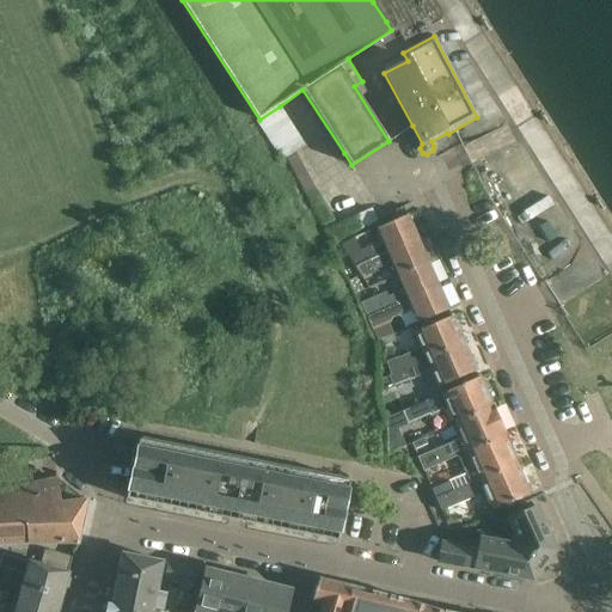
[(371,209),(338,220),(343,234),(375,224),(371,209)]
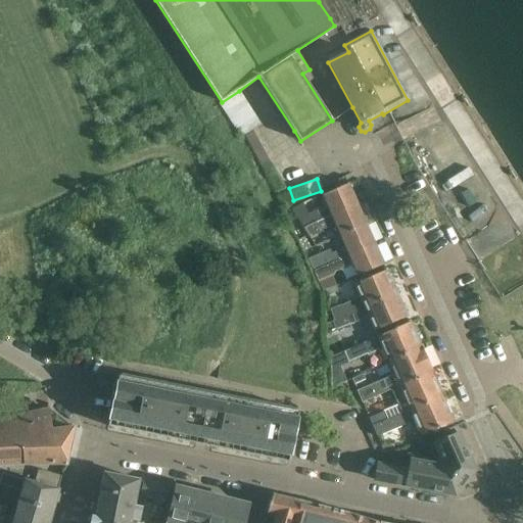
[(302,227),(357,204),(348,184),(322,195),(327,207),(307,216),(302,203),(291,208),(302,227)]
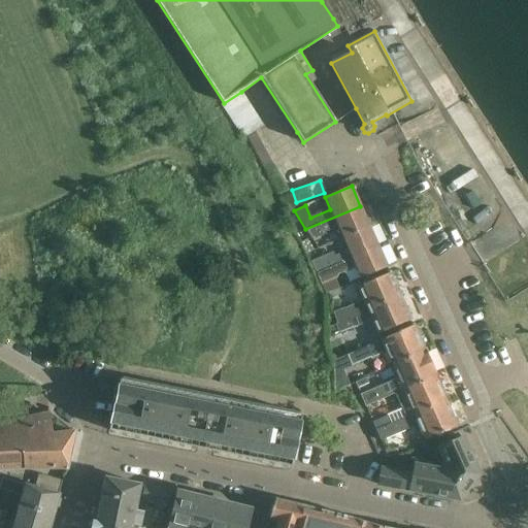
[(369,226),(360,206),(305,229),(305,231),(306,230),(312,239),(324,234),(323,232),(337,226),(342,238),(369,226)]
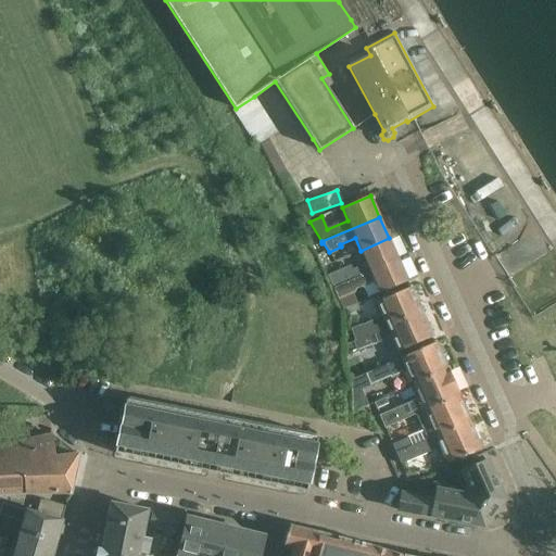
[(399,260),(389,238),(361,251),(366,264),(352,270),(350,266),(326,276),(331,289),(355,279),(399,260)]
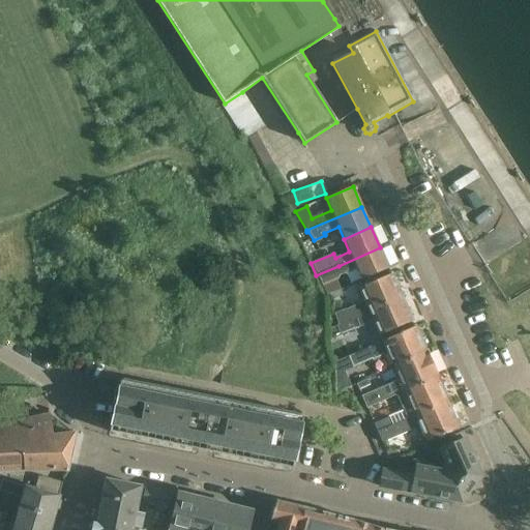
[(388,268),(380,247),(339,266),(316,275),(321,287),(339,278),(339,275),(356,267),(362,280),(388,268)]
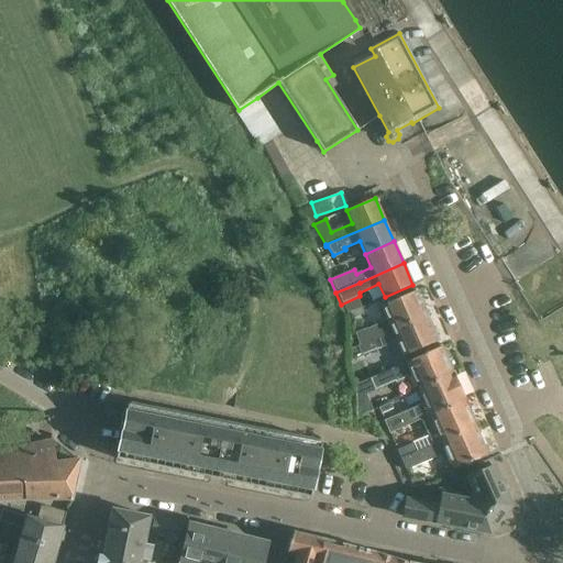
[(360,344),(427,316),(416,291),(381,306),(387,320),(366,329),(366,328),(354,333),(360,344)]
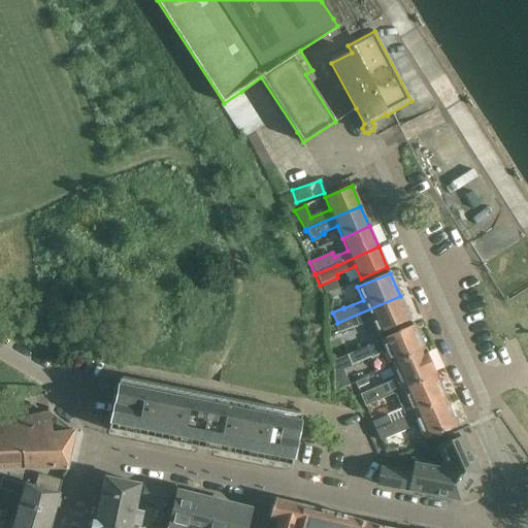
[(331,282),(321,286),(325,295),(335,291),(331,282)]
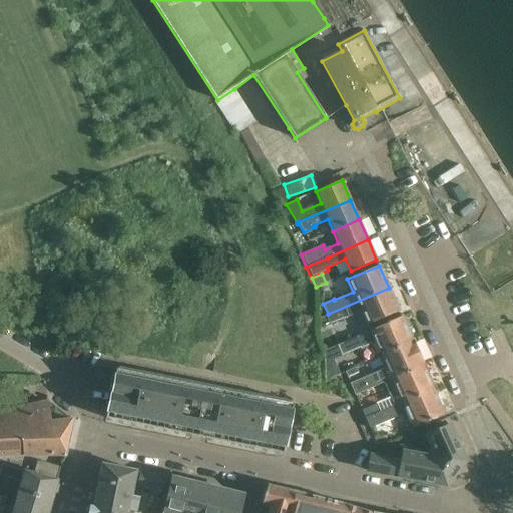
[(399,311),(389,288),(328,314),(325,315),(329,325),(361,311),(367,325),(399,311)]
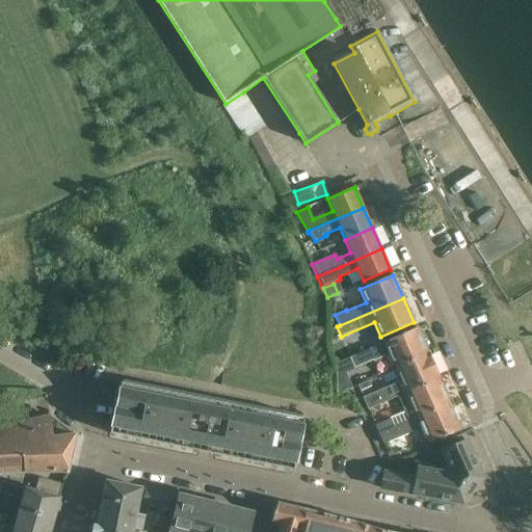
[(395,368),(428,353),(428,352),(427,353),(416,328),(349,357),(354,368),(373,361),(373,362),(389,354),(395,368)]
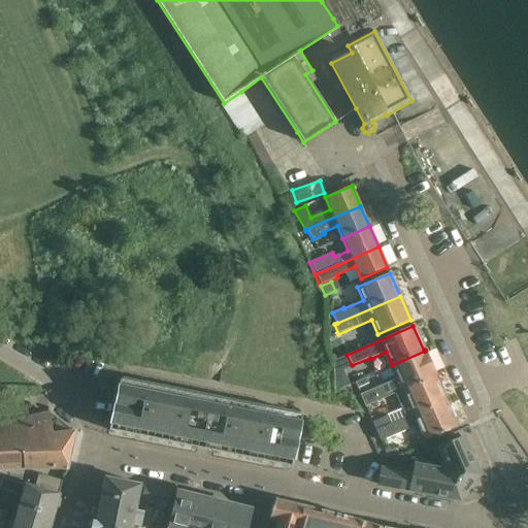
[(162,373),(169,340),(161,339),(159,348),(158,355),(156,363),(132,359),(133,351),(135,342),(136,334),(128,332),(122,365),(162,373)]
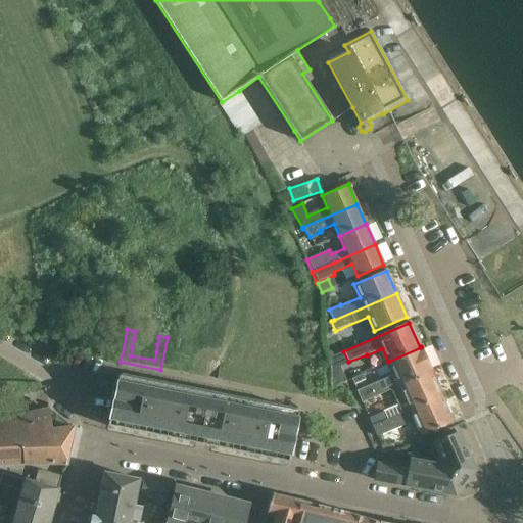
[(134,339),(157,344),(159,336),(135,331),(134,339)]
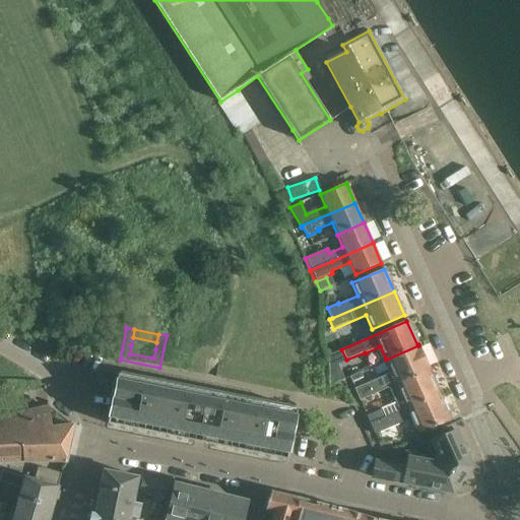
[(155,349),(156,342),(133,337),(131,345),(155,349)]
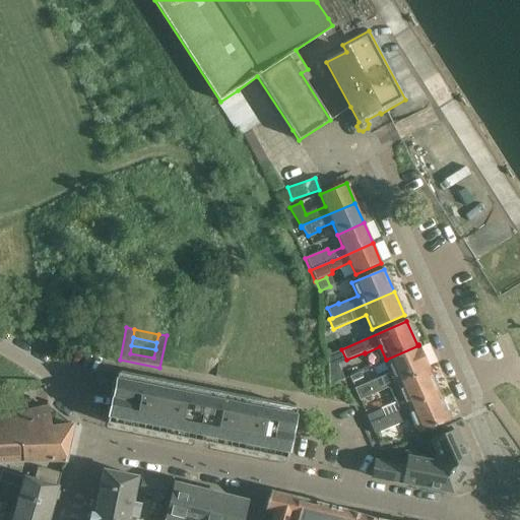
[(153,358),(155,349),(131,345),(130,353),(153,358)]
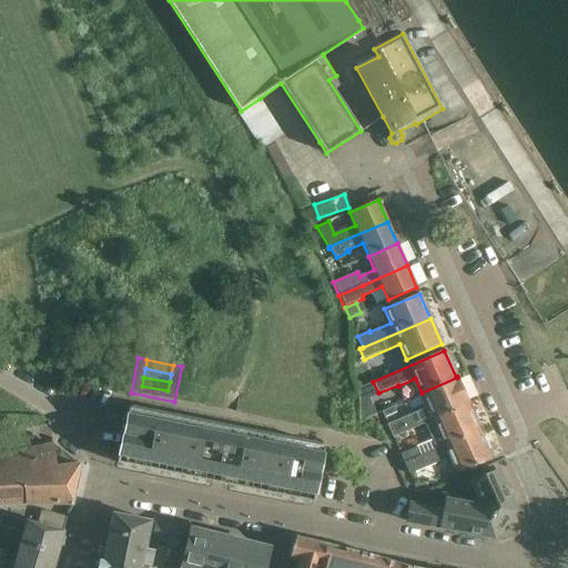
[(457,377),(422,393),(428,407),(387,425),(392,437),(425,423),(469,403),(457,377)]
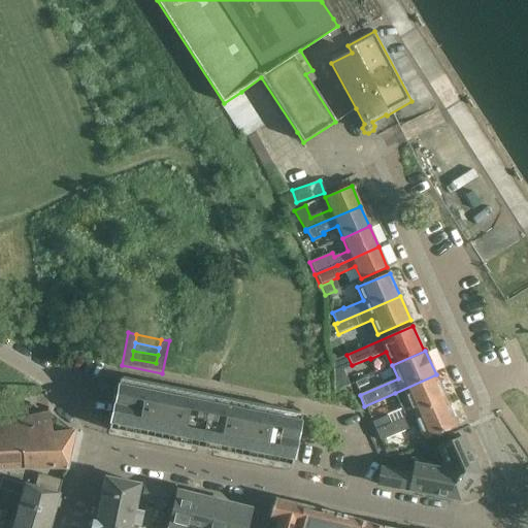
[(436,375),(436,374),(395,393),(405,418),(446,400),(435,375),(436,375)]
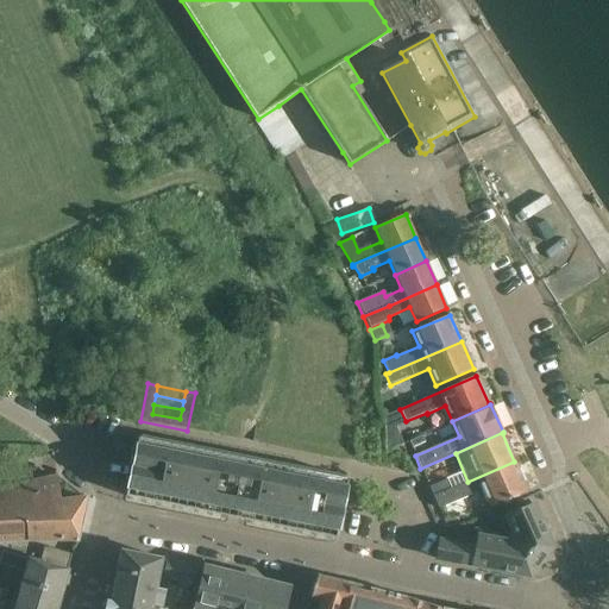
[(422,435),(408,441),(412,449),(425,443),(422,435)]
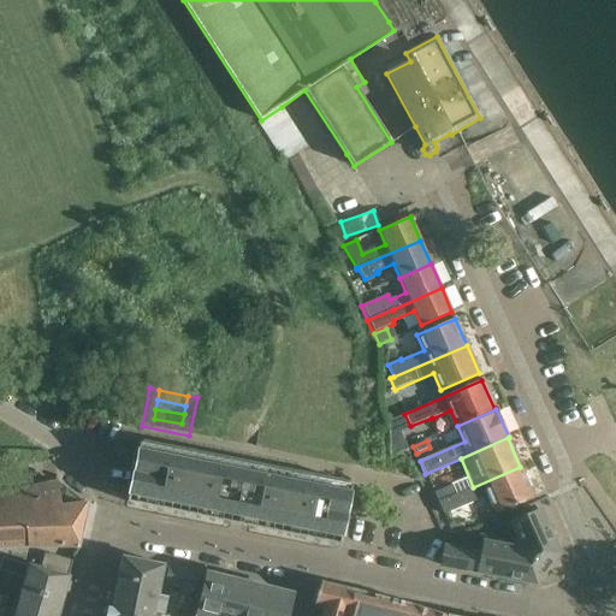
[(138,443),(126,502),(339,544),(351,487),(138,443)]
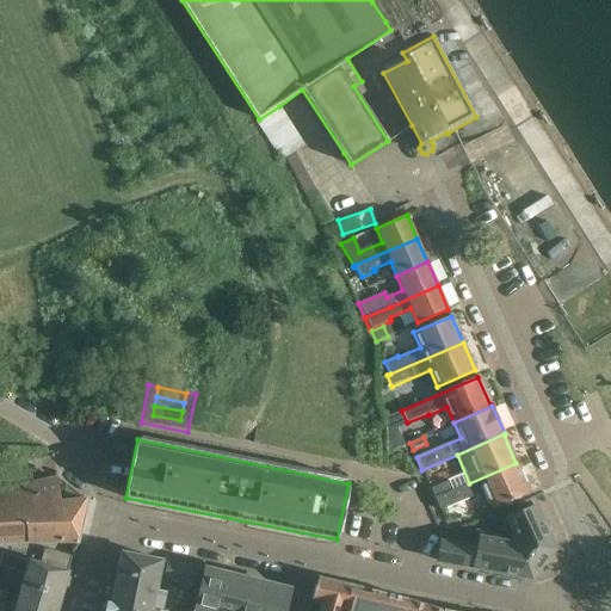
[(466,486),(470,498),(483,492),(492,508),(529,492),(516,463),(469,483),(466,486)]
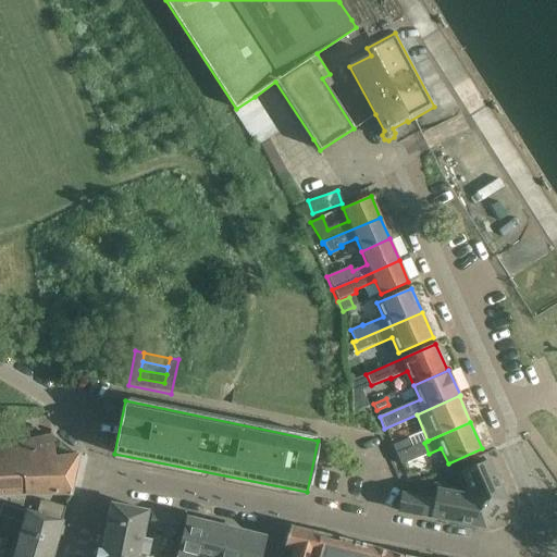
[(56,457),(52,436),(0,447),(0,494),(70,494),(78,455),(56,457)]
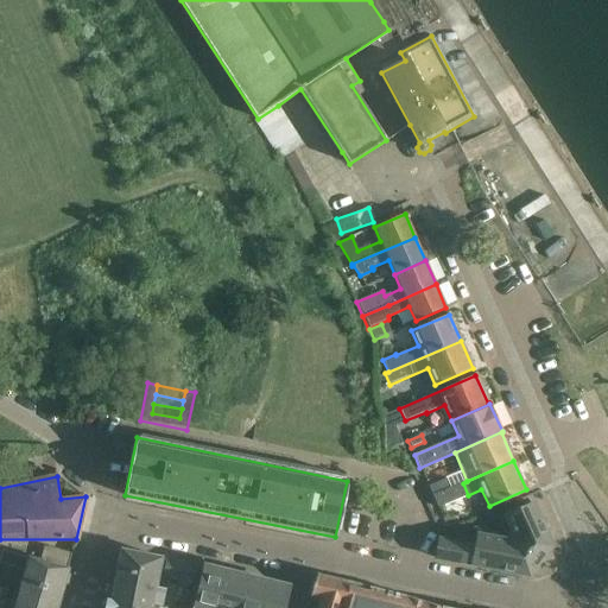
[(434,496),(450,489),(445,479),(429,486),(434,496)]
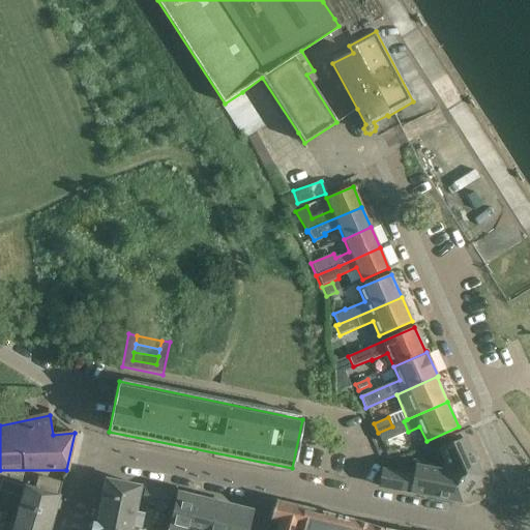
[(392,427),(378,433),(382,443),(396,436),(392,427)]
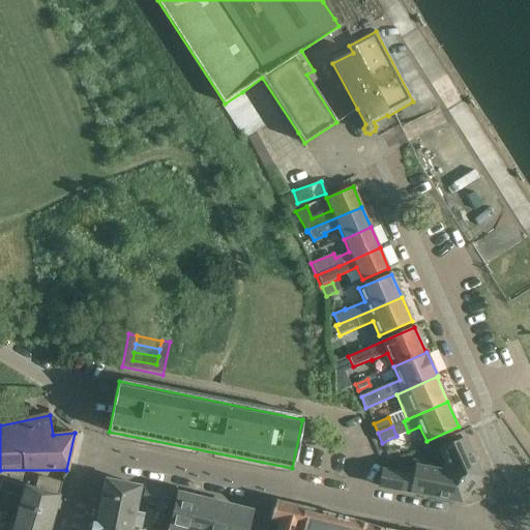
[(480,476),(464,439),(440,449),(445,463),(439,471),(417,466),(414,459),(388,468),(387,471),(382,470),(379,487),(461,502),(480,476)]
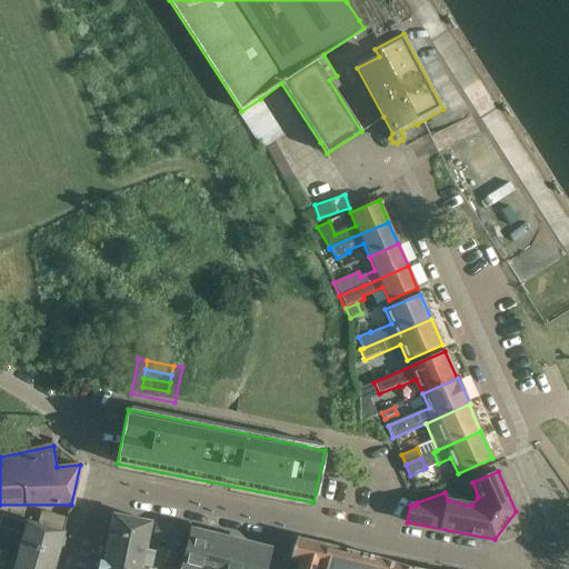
[(42,510),(39,525),(63,532),(67,518),(42,510)]
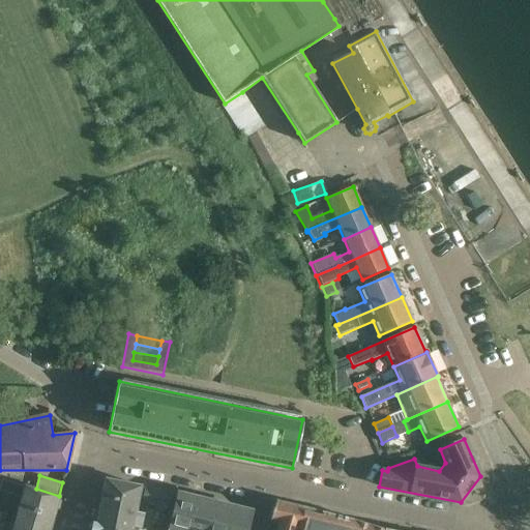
[(102,494),(138,501),(141,487),(106,479),(102,494)]
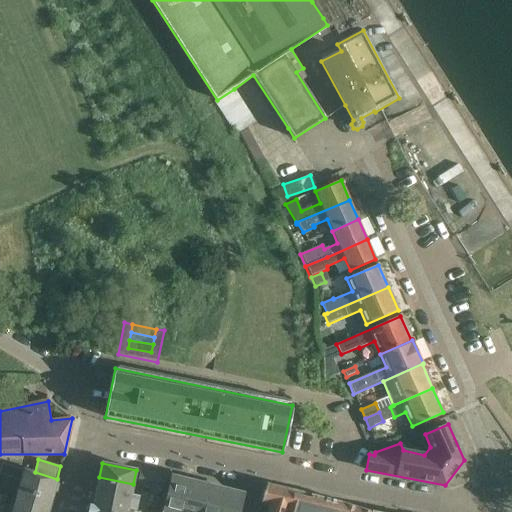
[(57,479),(35,472),(25,469),(24,470),(4,465),(1,474),(21,480),(20,485),(53,494),(57,479)]
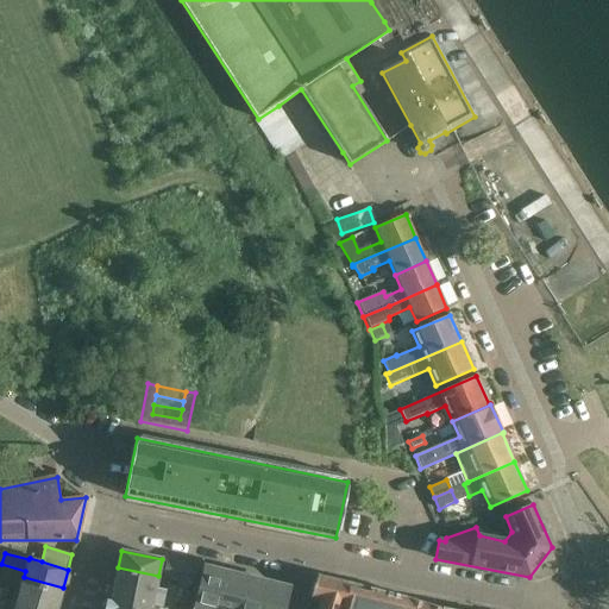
[(198,566),(167,560),(162,578),(193,584),(198,566)]
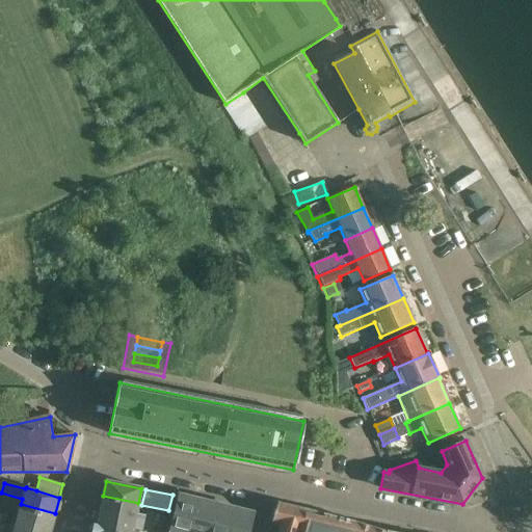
[(100,509),(135,516),(138,503),(103,496),(100,509)]
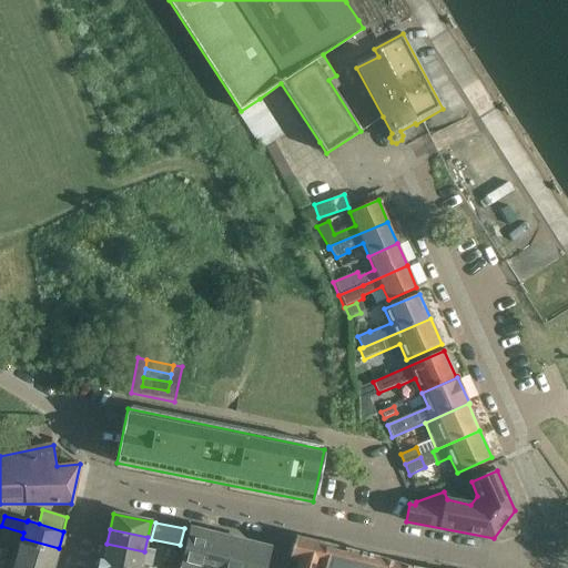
[(180,567),(201,567),(211,534),(190,529),(180,567)]
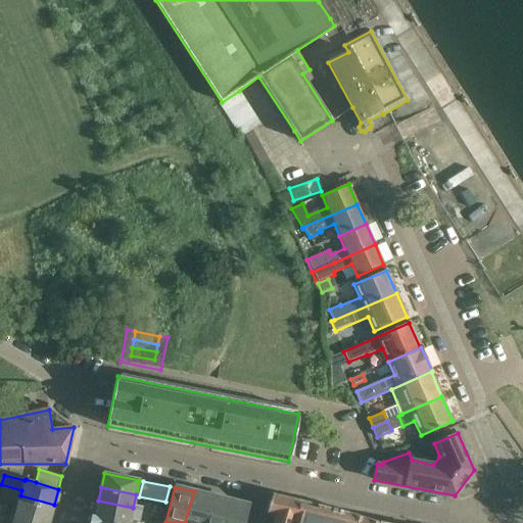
[(185,522),(204,522),(211,496),(194,491),(185,522)]
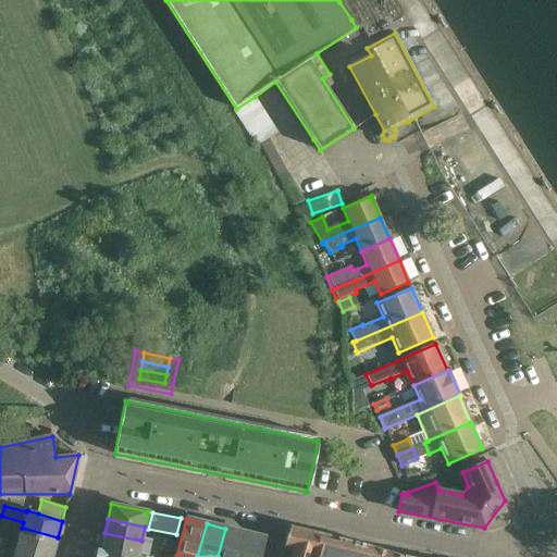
[(367,556),(370,547),(289,527),(284,546),(293,549),(289,556),(367,556)]
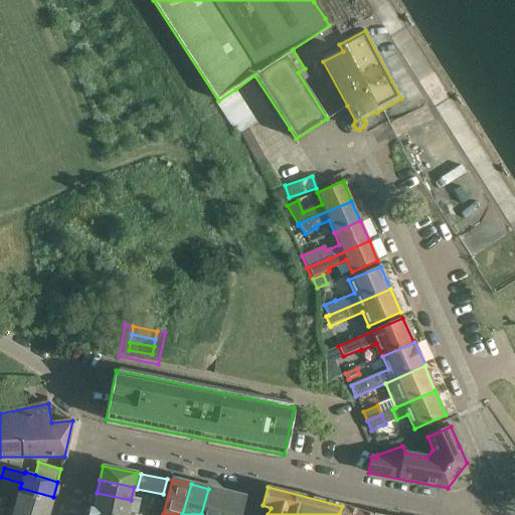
[(53,497),(20,488),(16,503),(49,513),(53,497)]
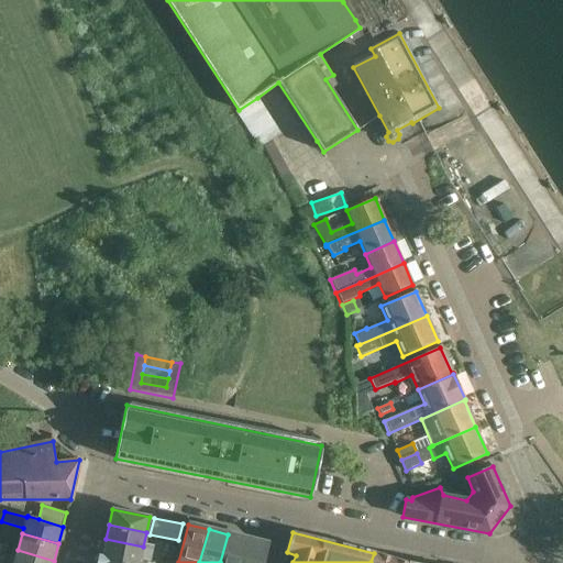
[(220,562),(241,562),(247,539),(228,534),(220,562)]
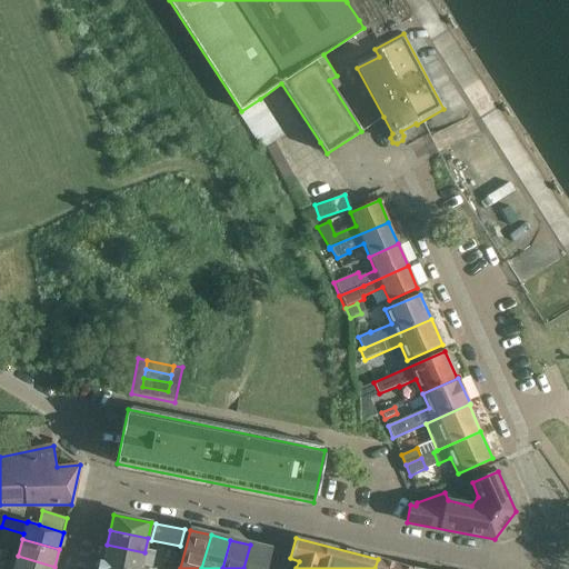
[(103,560),(141,568),(142,565),(151,567),(153,555),(145,552),(107,545),(103,560)]
